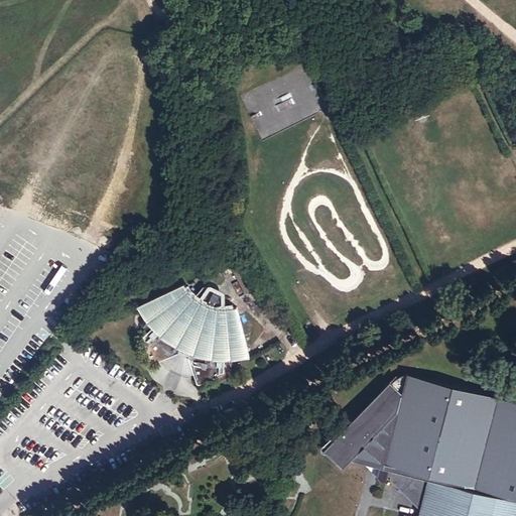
[(214,30),(202,33),(203,40),(215,38),(214,30)]
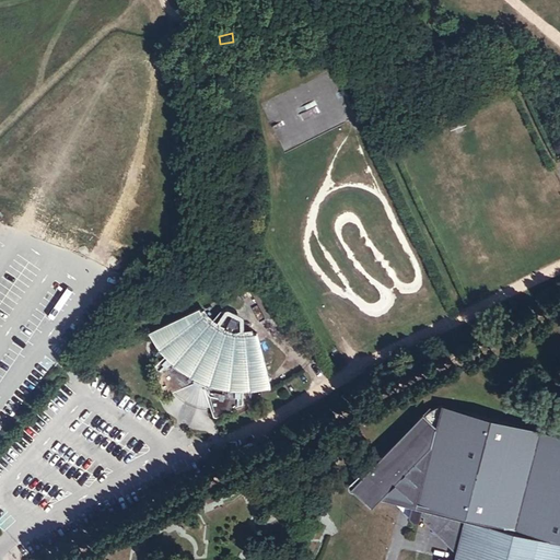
[(203,383),(209,406),(210,416),(212,417),(213,417),(219,413),(222,412),(225,411),(226,411),(230,410),(233,408),(236,405),(240,404),(242,404),(243,392),(251,392),(270,388),(270,383),(273,382),(272,377),(268,377),(257,333),(247,335),(238,334),(240,318),(221,310),(213,321),(205,315),(200,306),(149,333),(160,352),(164,357),(154,365),(158,371),(156,377),(159,382),(161,386),(162,388),(162,393),(164,395),(166,394),(174,391),(196,380),(203,383)]
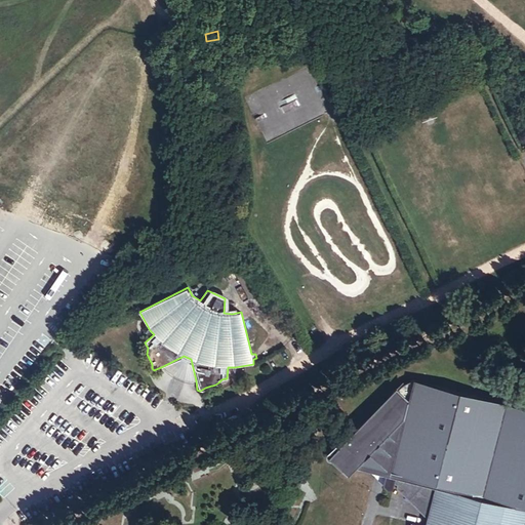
[(191,381),(196,380),(191,359),(184,356),(163,366),(165,369),(169,373),(172,375),(174,376),(178,378),(182,379),(184,379),(187,380),(191,381)]
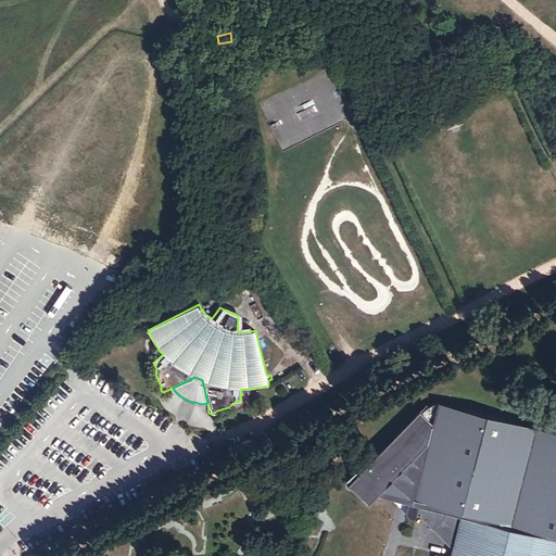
[(555,555),(555,437),(439,407),(437,407),(431,411),(428,413),(422,418),(420,417),(411,428),(413,431),(411,433),(408,431),(399,441),(351,484),(349,488),(350,492),(353,493),(358,493),(358,495),(367,497),(366,498),(376,506),(381,500),(391,502),(412,507),(408,519),(414,523),(415,525),(417,525),(418,525),(420,522),(421,520),(424,521),(424,526),(455,555),(454,555),(555,555)]
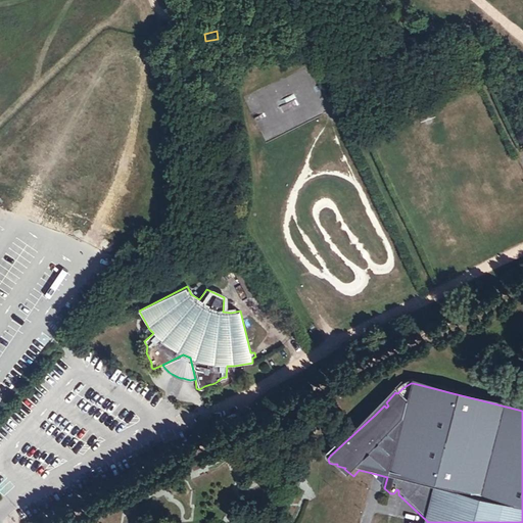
[(368,472),(384,488),(387,477),(368,472)]
